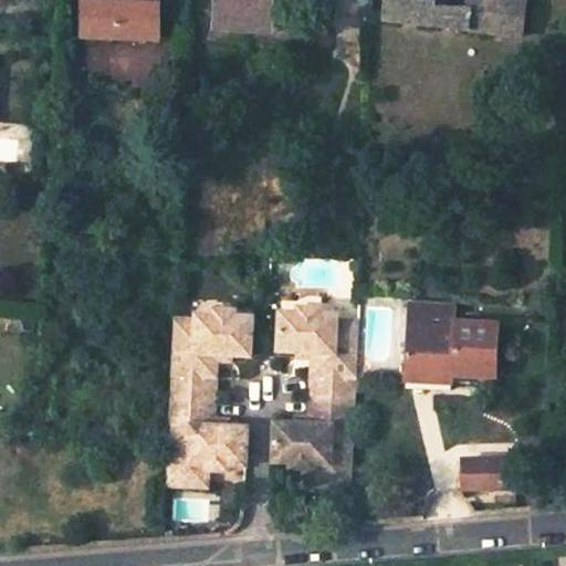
[(158,0),(84,0),(83,34),(111,35),(112,27),(158,30),(158,0)]
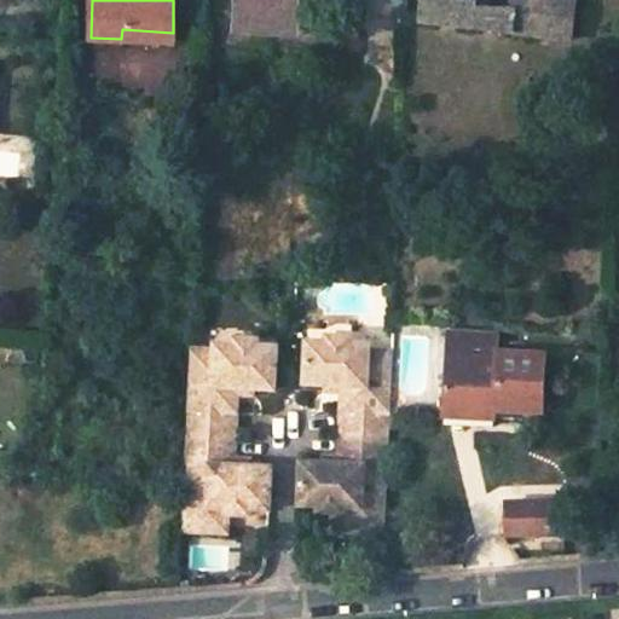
[(239,0),(239,23),(300,29),(300,0),(239,0)]
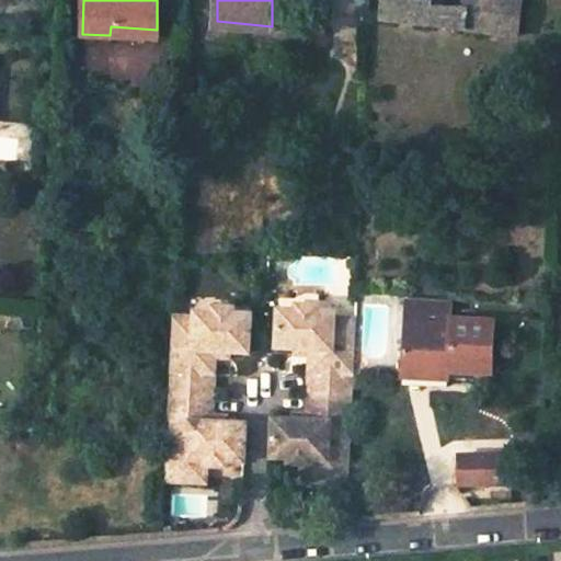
[(439,8),(438,0),(382,0),(382,20),(517,36),(521,0),(466,0),(466,8),(439,8)]
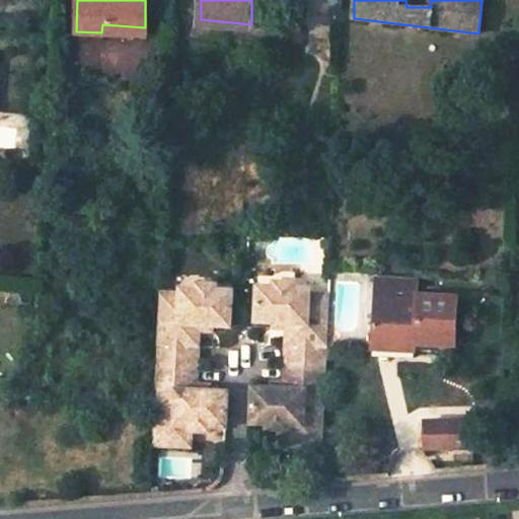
[(457,297),(417,294),(418,279),(376,276),(372,348),(414,350),(415,343),(454,346),(457,297)]
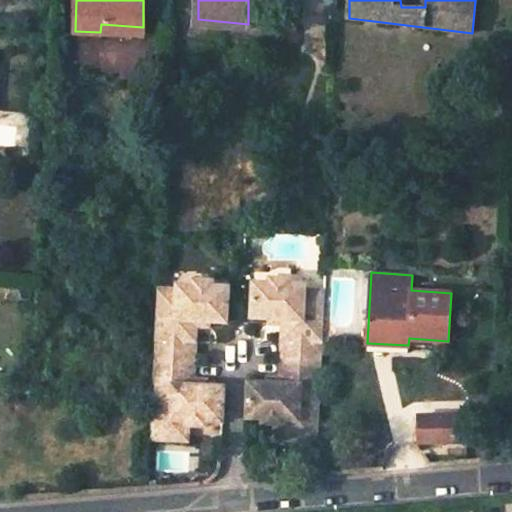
[(321,361),(324,289),(304,288),(304,283),(286,283),(287,277),(268,276),(268,281),(253,281),(251,317),(269,318),(283,319),(283,325),(282,359),(321,361)]
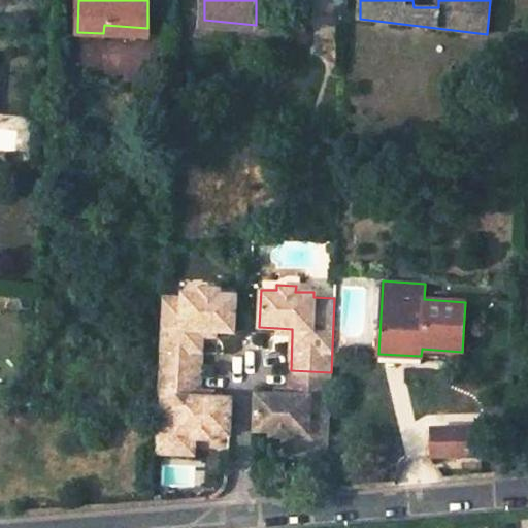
[(200,337),(200,332),(213,332),(233,333),(235,297),(219,296),(219,290),(200,289),(200,295),(183,294),(183,299),(162,298),(158,370),(198,371),(200,337)]
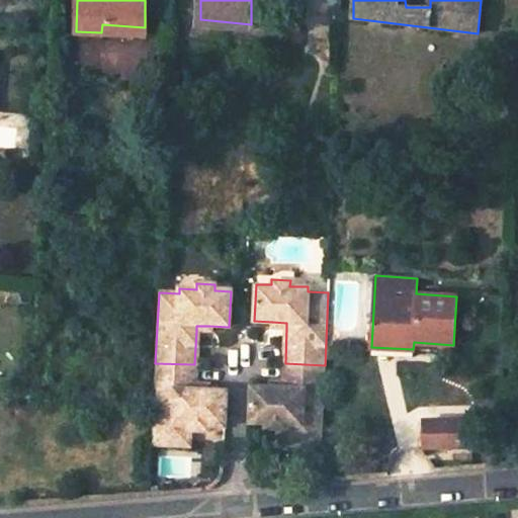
[(155,363),(153,411),(152,445),(173,446),(174,430),(189,432),(207,432),(208,427),(224,428),(226,393),(206,392),(193,391),(193,385),(193,384),(194,364),(155,363)]
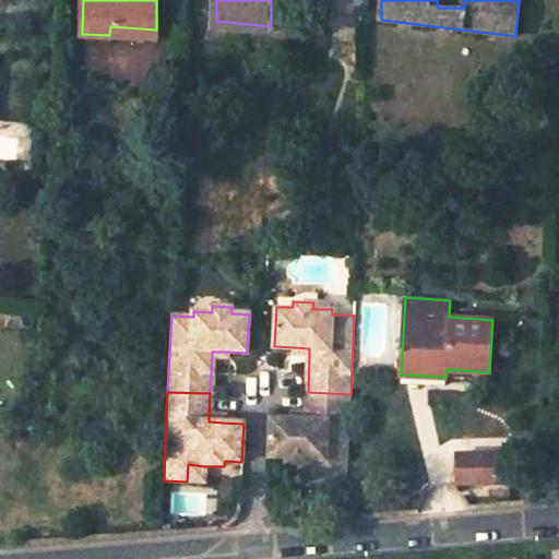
[(306,465),(324,465),(323,480),(346,482),(351,394),(308,392),(306,414),(307,420),(292,419),(271,419),(270,458),(288,459),(288,464),(306,465)]
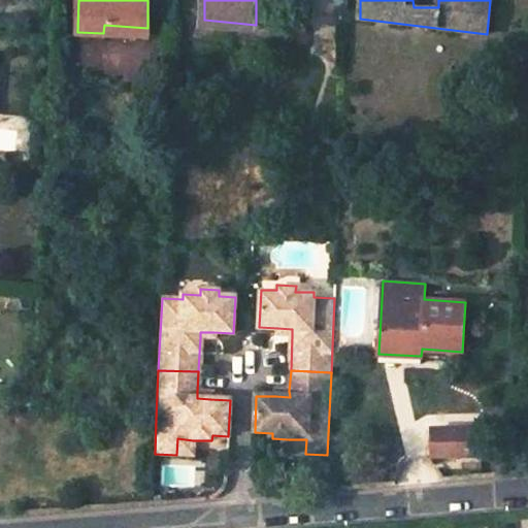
[(431,430),(431,457),(481,456),(481,429),(431,430)]
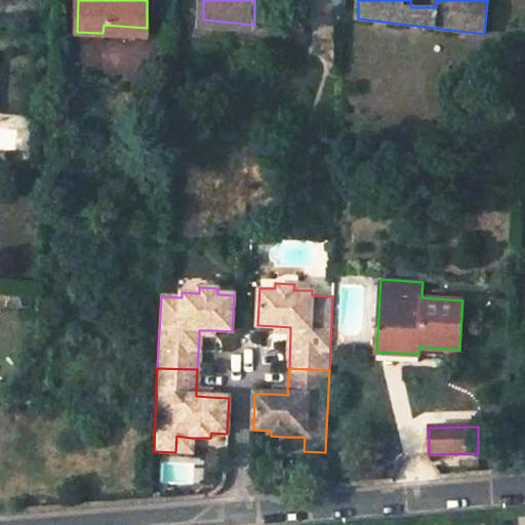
[(192,438),(176,436),(175,452),(191,453),(192,438)]
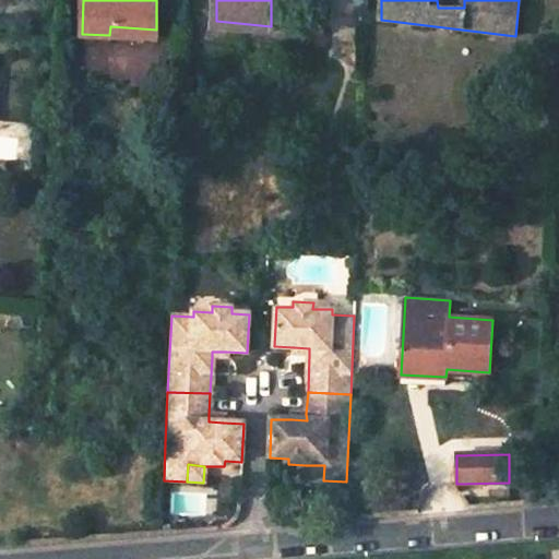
[(324,465),(306,465),(306,480),(323,480),(324,465)]
